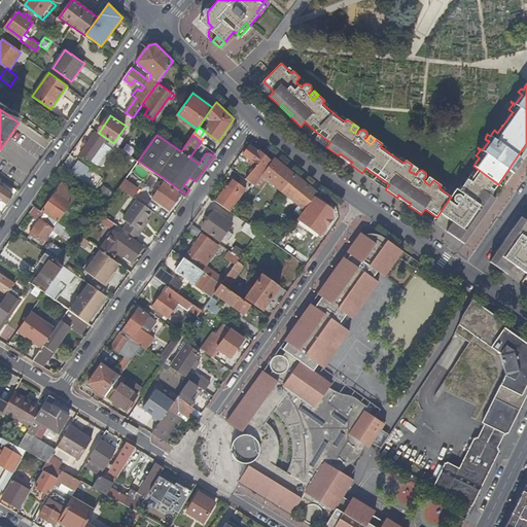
[(83,145),(85,146),(81,152),(101,168),(113,150),(93,136),(89,142),(86,140),(83,145)]
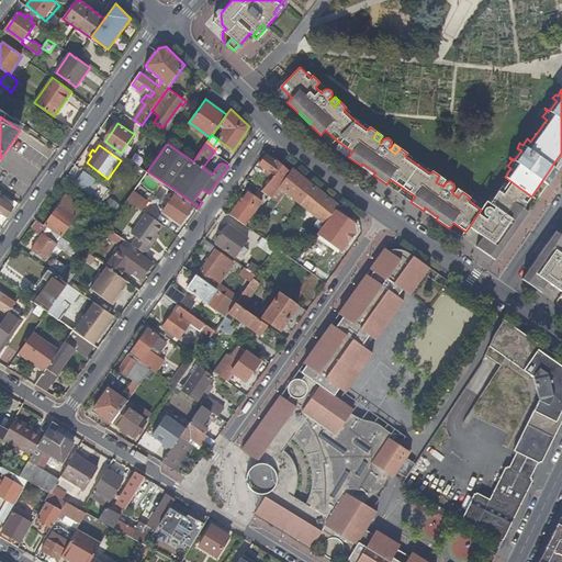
[(273,177),(262,190),(272,198),(279,187),(290,172),(277,158),(276,160),(268,155),(261,164),(269,169),(267,171),(273,177)]
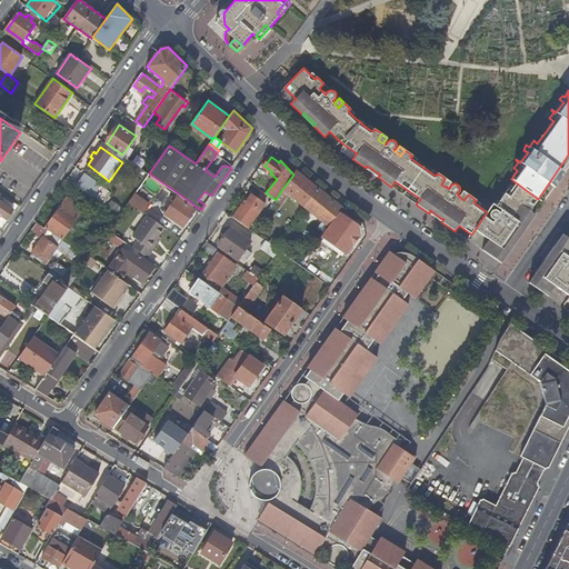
[(367,166),(366,168),(378,177),(380,175),(377,172),(367,166)]
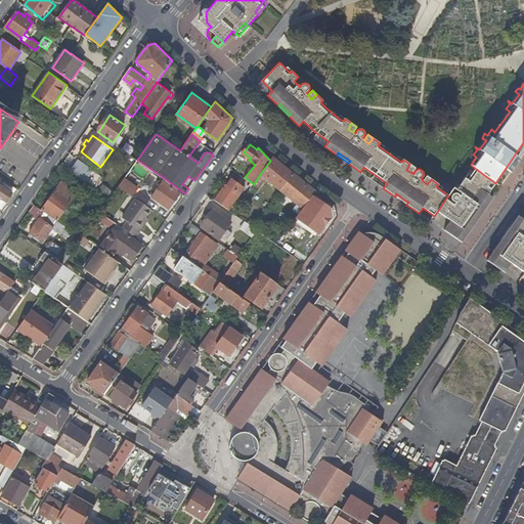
[(280,190),(294,173),(279,162),(273,157),(270,161),(260,174),(280,190)]
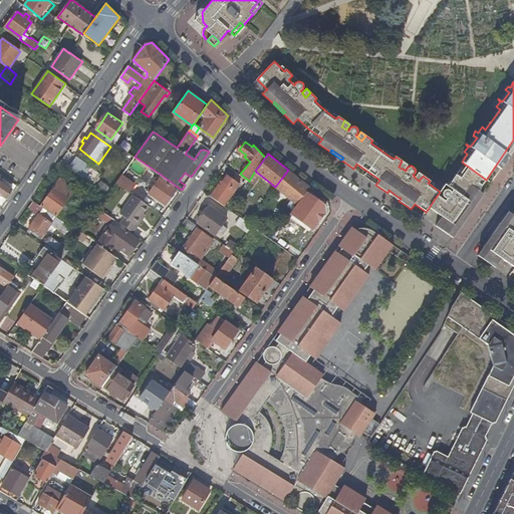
[(79,158),(71,170),(83,178),(91,166),(79,158)]
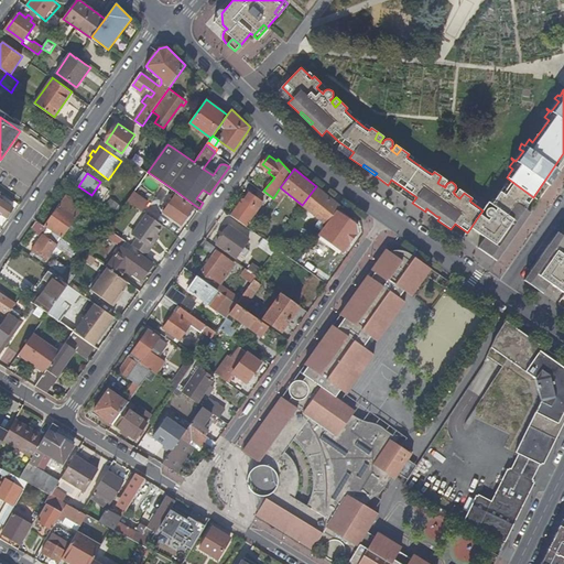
[(446,181),(441,176),(437,183),(443,186),(443,185),(446,181)]
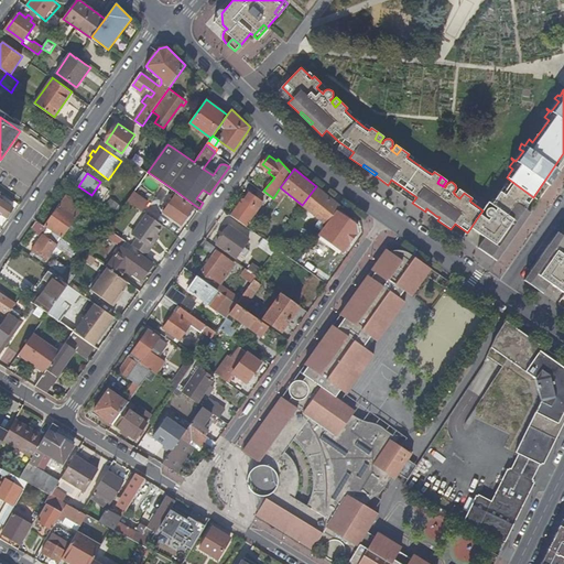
[(524,209),(533,197),(512,182),(507,188),(503,194),(500,192),(495,199),(501,204),(498,208),(497,208),(495,212),(495,210),(494,209),(492,208),(491,208),(490,208),(489,208),(487,208),(486,209),(486,210),(485,212),(485,213),(485,214),(485,215),(486,216),(487,217),(488,218),(489,218),(487,220),(477,232),(485,238),(477,248),(490,258),(498,247),(503,251),(512,239),(509,237),(519,224),(521,226),(530,213),(524,209)]
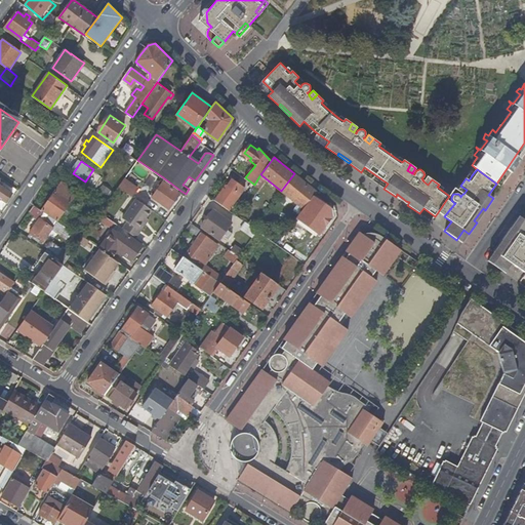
[(299,209),(303,211),(316,195),(318,192),(294,173),(281,191),(301,207),(299,209)]
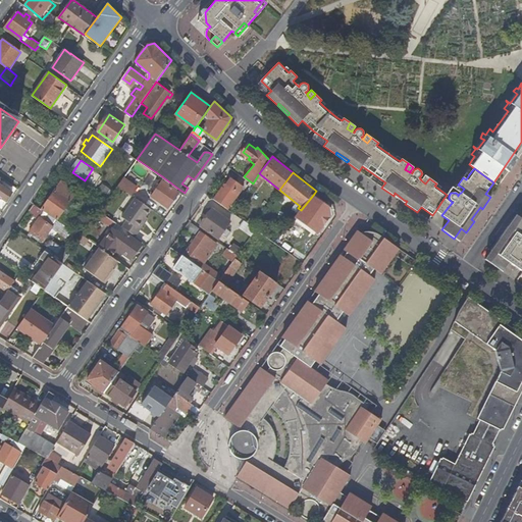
[(425,184),(429,178),(424,174),(421,179),(420,179),(425,184)]
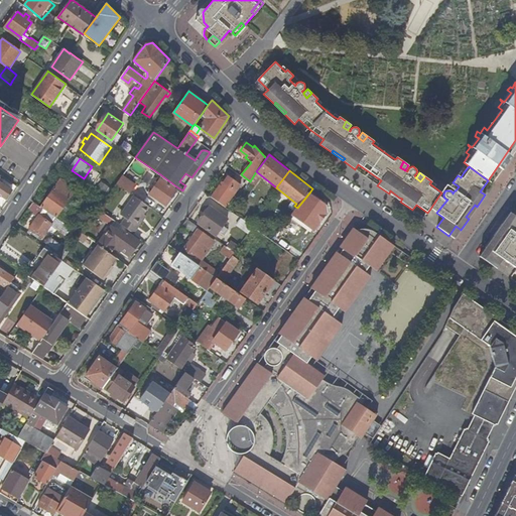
[(0,180),(0,176),(1,175),(0,173),(0,196),(1,195),(6,199),(12,189),(0,180)]
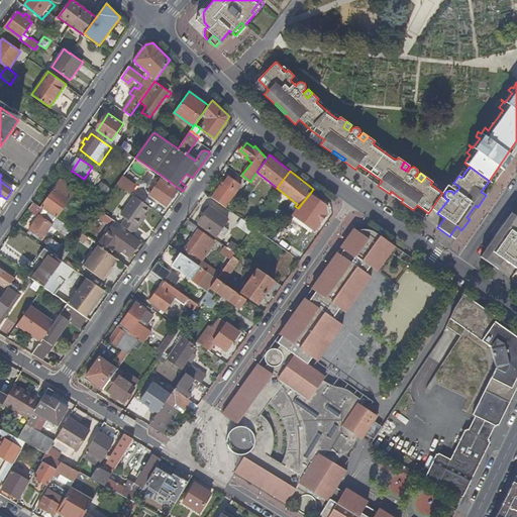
[(136,185),(123,176),(117,184),(130,193),(136,185)]
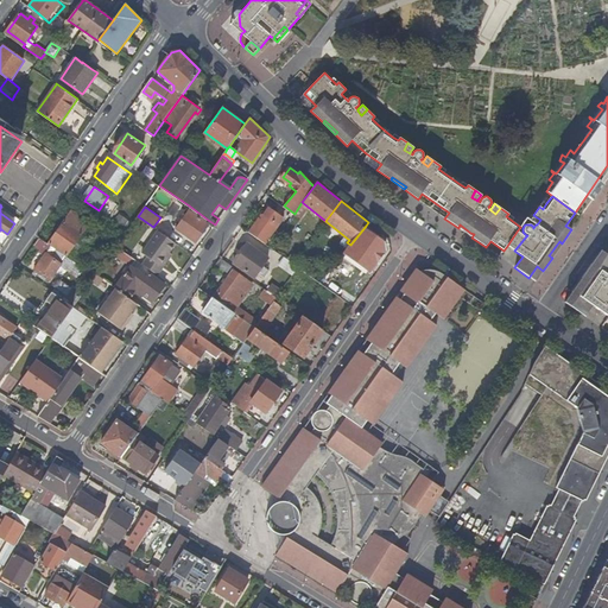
[(261,214),(249,232),(265,244),(283,217),(268,208),(263,215),(261,214)]
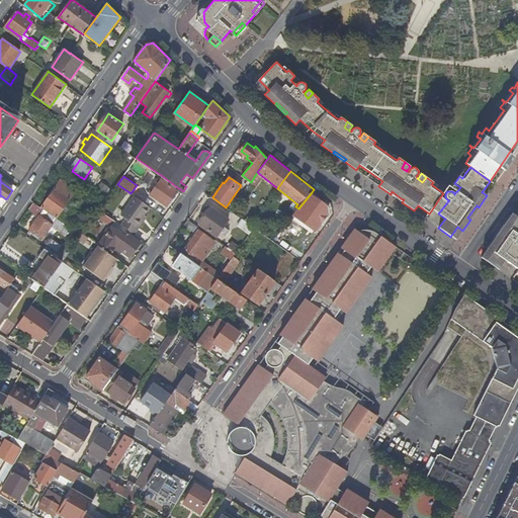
[(177,190),(161,178),(150,194),(166,206),(177,190)]
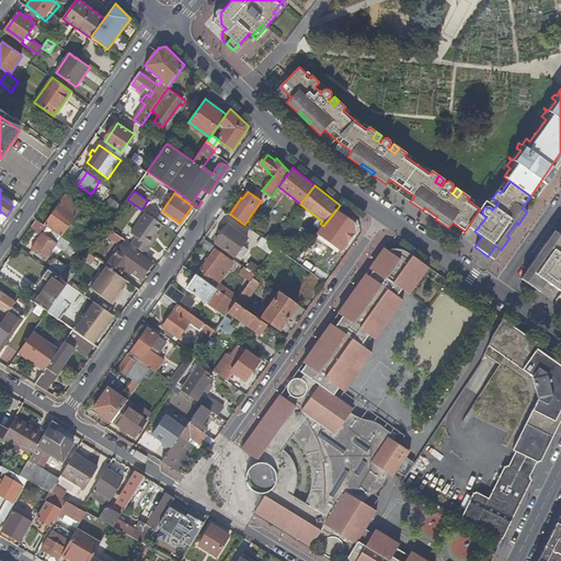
[(67,195),(60,204),(76,216),(82,206),(67,195)]
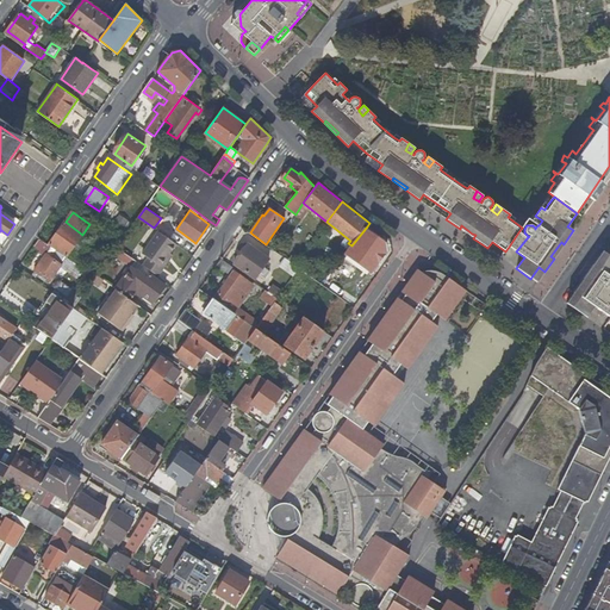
[(120,215),(114,224),(126,231),(131,222),(120,215)]
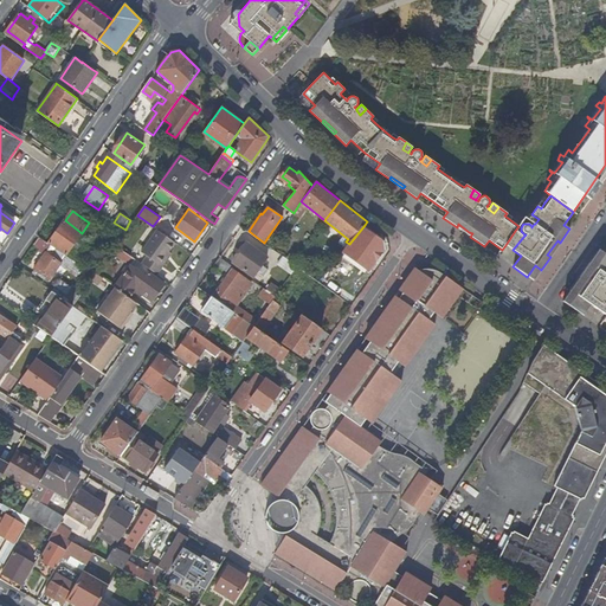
[(539,219),(532,214),(528,219),(534,224),(535,224),(539,219)]
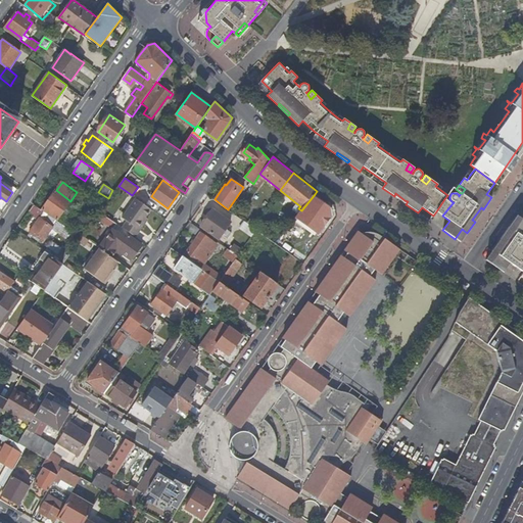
[(57,220),(70,201),(56,190),(42,209),(57,220)]
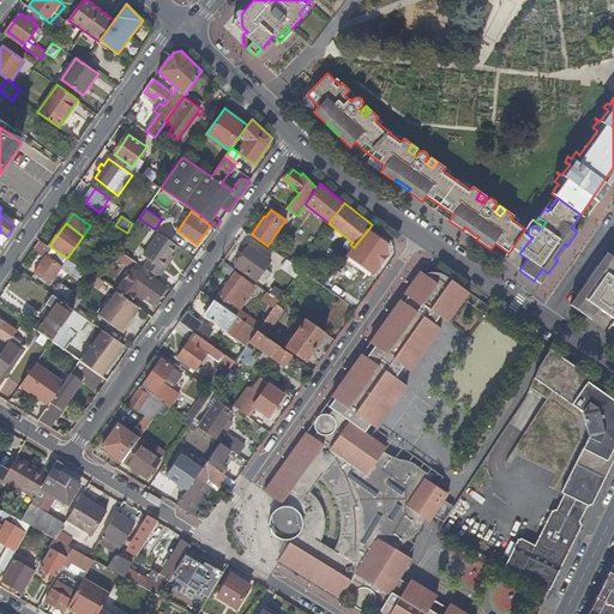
[(464,227),(463,230),(476,240),(479,236),(475,235),(464,227)]
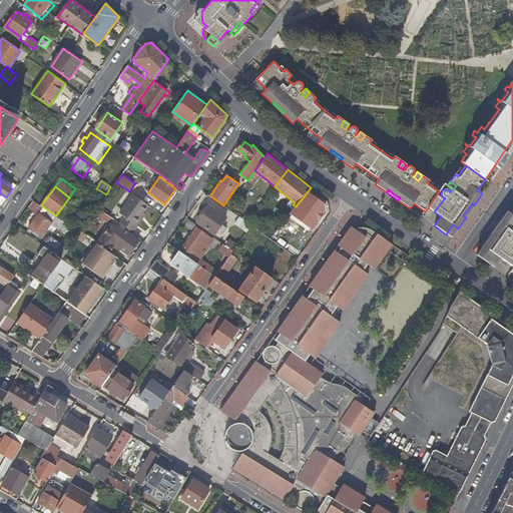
[(324,201),(309,190),(296,206),(312,218),(324,201)]
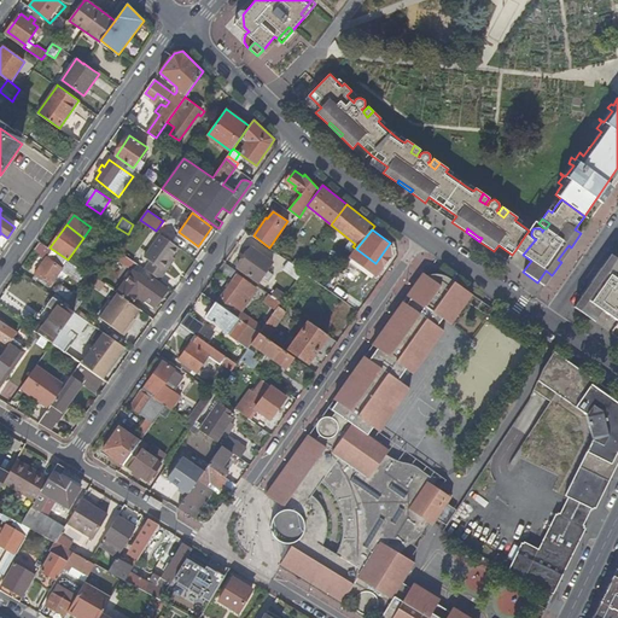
[(172,256),(179,246),(161,234),(139,266),(153,275),(161,280),(165,272),(163,269),(172,256)]
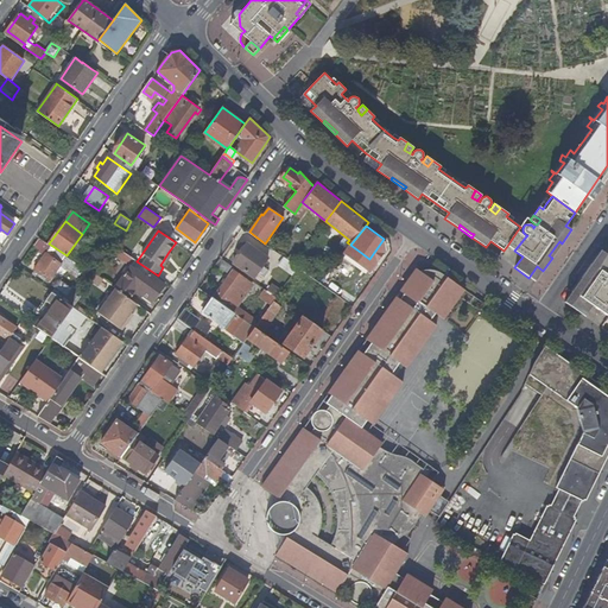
[(525,238),(517,232),(507,246),(514,251),(525,238)]
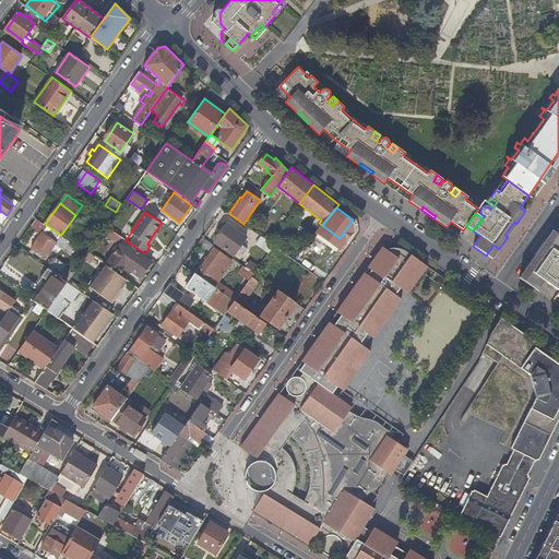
[(43,232),(47,226),(36,218),(32,224),(43,232)]
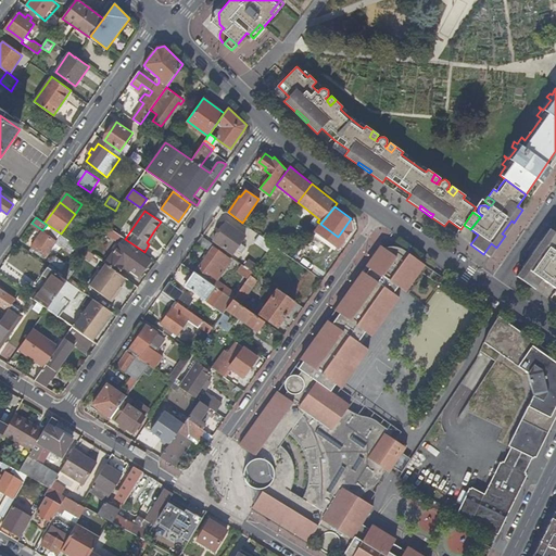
[(502,234),(505,236),(514,223),(512,220),(502,234)]
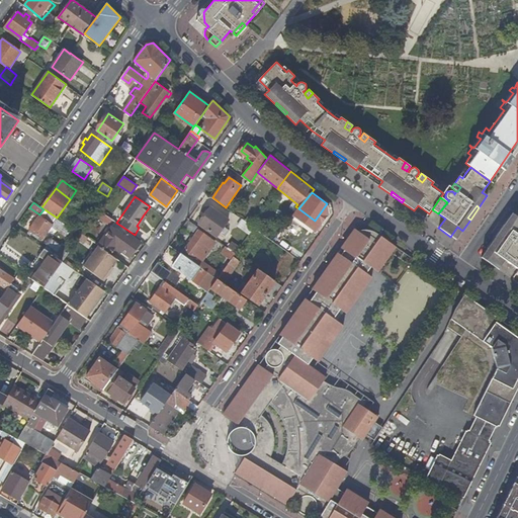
[(218,236),(221,232),(225,226),(229,219),(211,206),(199,224),(218,236)]
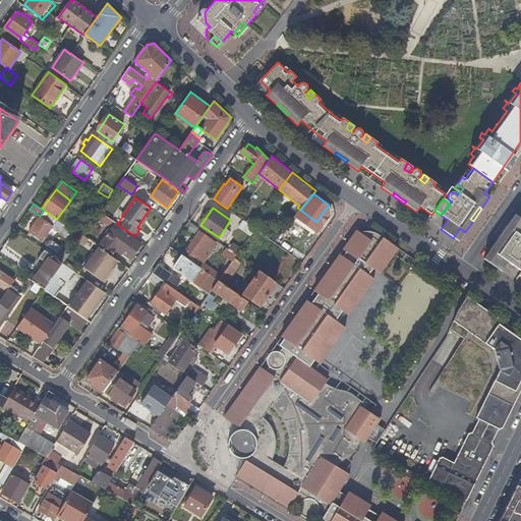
[(43,239),(52,226),(57,220),(44,211),(40,216),(31,230),(43,239)]
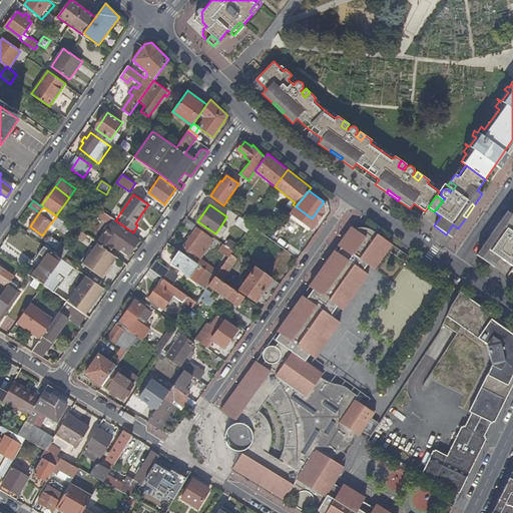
[(102,220),(102,219),(106,213),(98,207),(93,214),(102,220)]
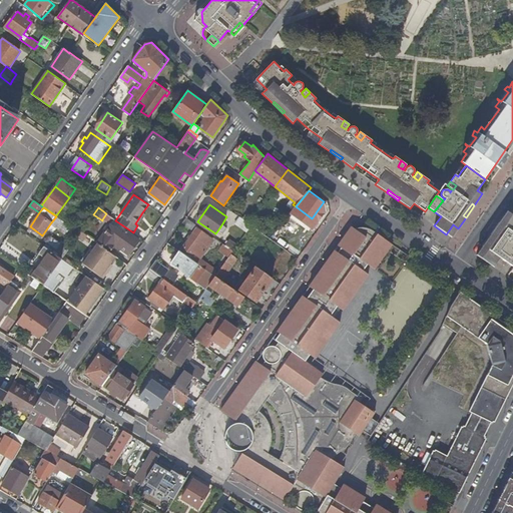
[(512,214),(512,215),(507,211),(499,222),(501,224),(494,236),(491,234),(483,245),(488,249),(482,259),(494,268),(500,259),(506,263),(512,252),(512,214)]
